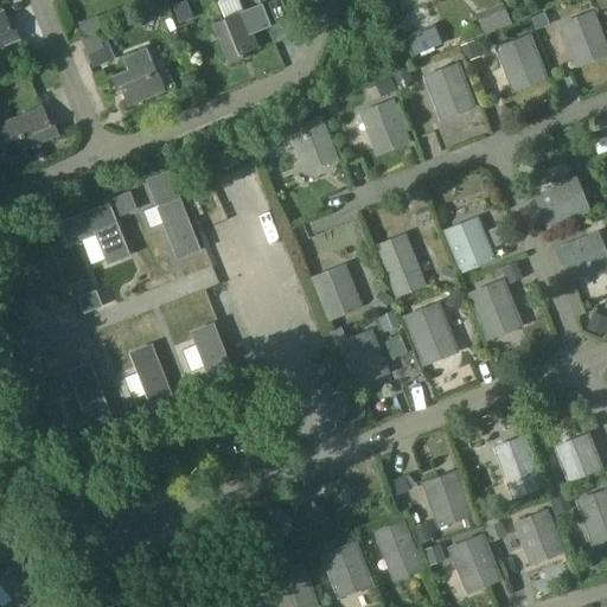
[(241,53),(257,48),(243,10),(223,18),(223,20),(211,25),(228,65),(242,59),(241,53)]
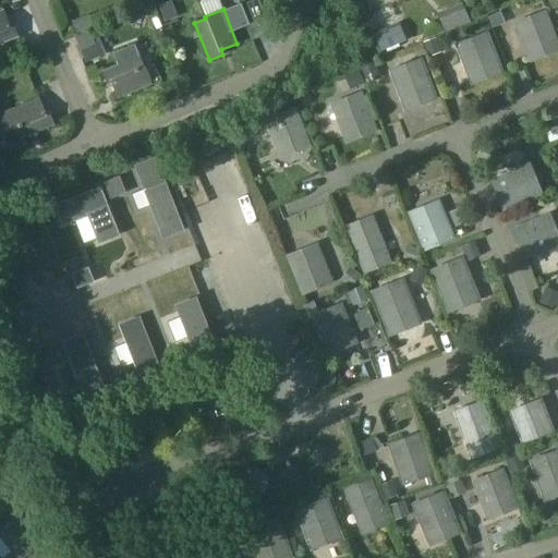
[(2,10),(0,10),(0,44),(19,37),(13,24),(9,25),(2,10)]
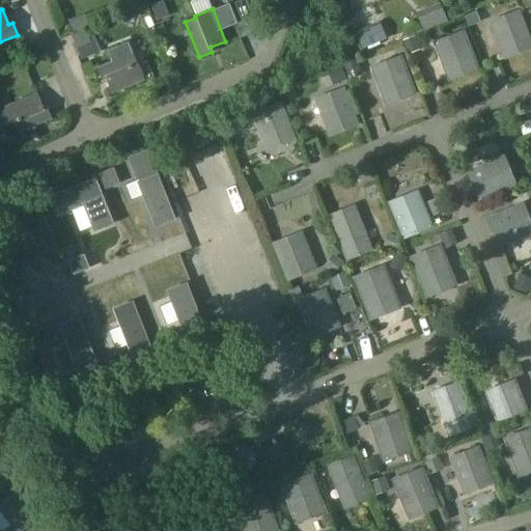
[(530,49),(530,38),(521,11),(490,24),(504,60),(530,49)]
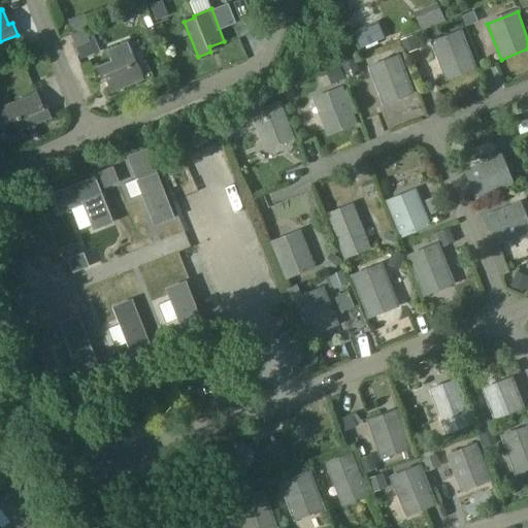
[(475,70),(461,31),(430,42),(446,81),(475,70)]
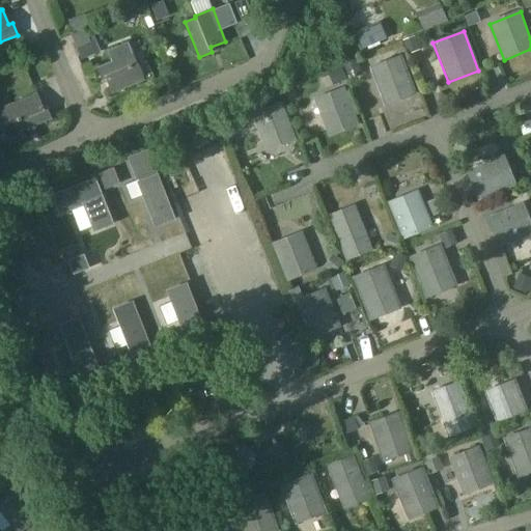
[(74,42),(81,60),(100,52),(92,33),(74,42)]
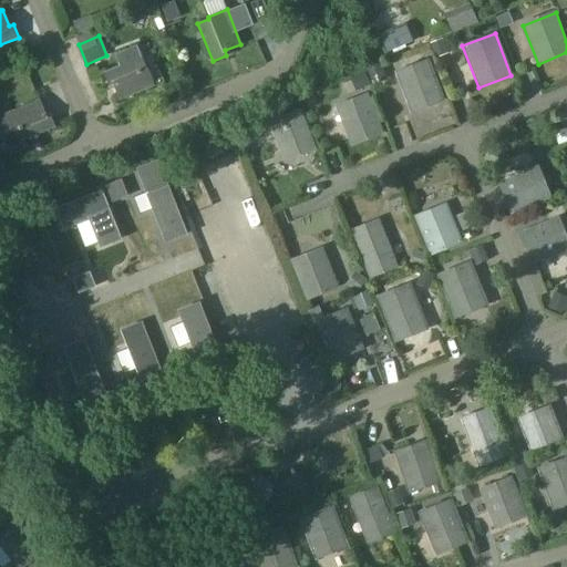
[(146,68),(144,68),(135,45),(114,54),(119,65),(103,72),(109,86),(112,84),(119,100),(153,85),(146,68)]
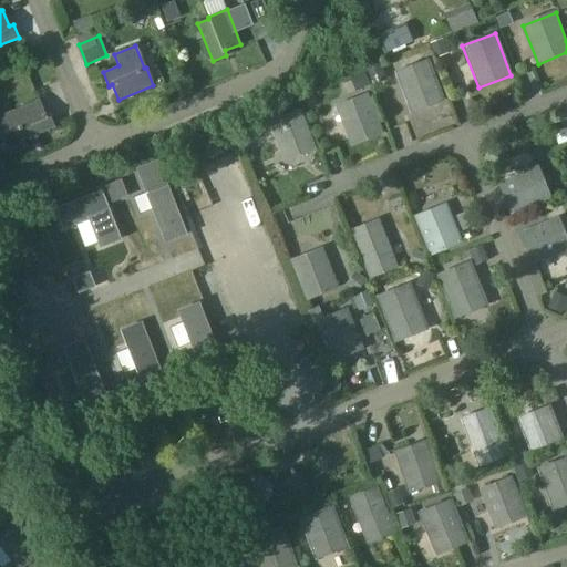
[(444,102),(429,60),(395,72),(411,114),(444,102)]
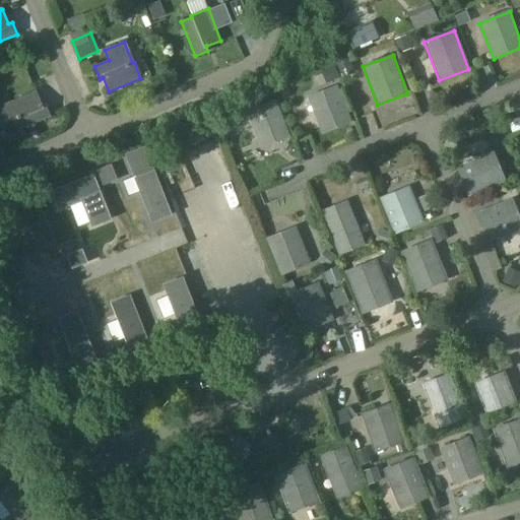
[(321,135),(350,123),(336,85),(307,96),(321,135)]
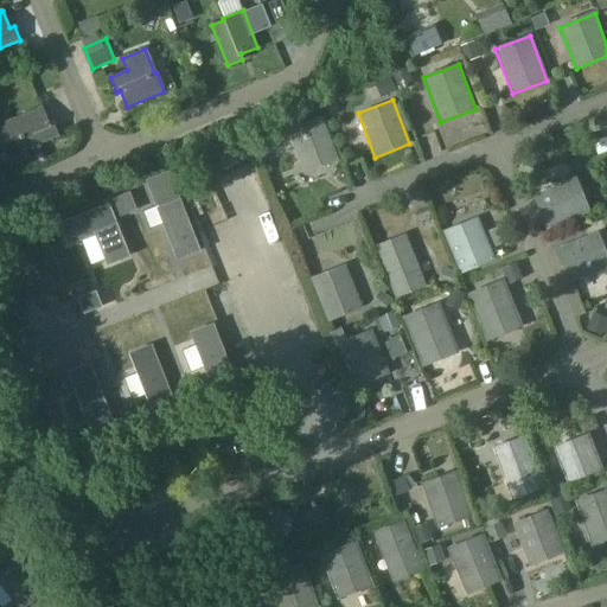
[(52,122),(48,123),(42,107),(0,123),(0,146),(13,141),(18,153),(58,136),(52,122)]
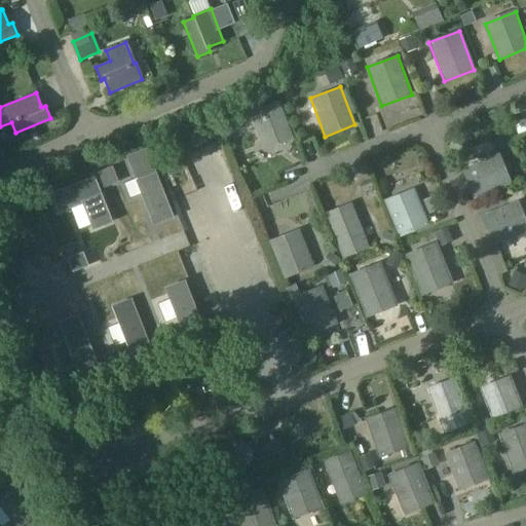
[(249,112),(264,151),(295,139),(279,101),(249,112)]
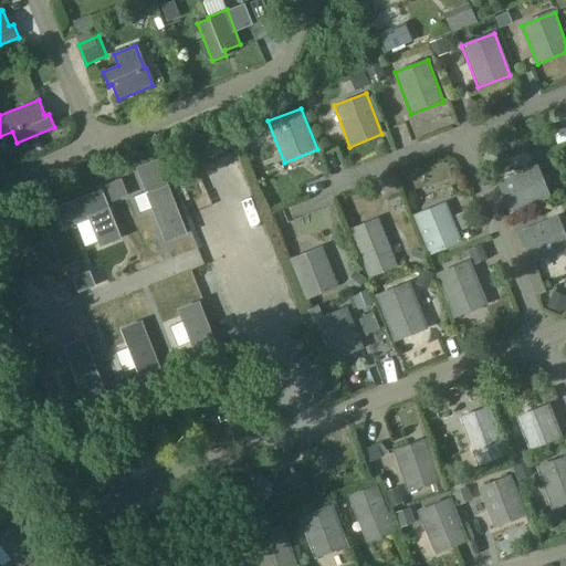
[(537,167),(496,182),(510,215),(549,199),(537,167)]
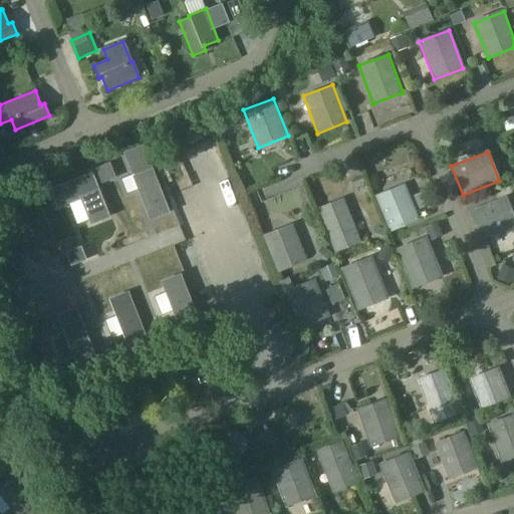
[(420,221),(405,184),(375,196),(390,232),(420,221)]
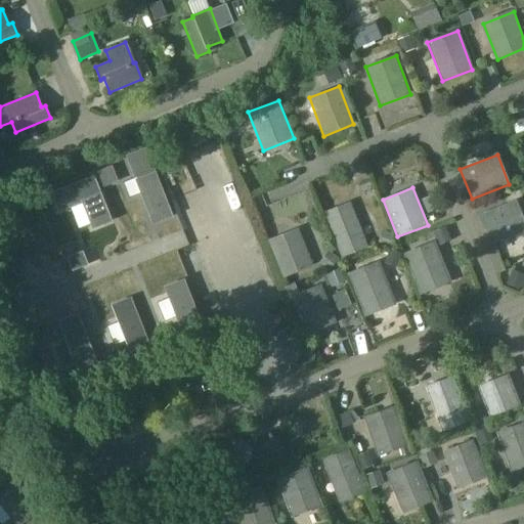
[(490,245),(523,231),(523,221),(516,202),(479,216),(490,245)]
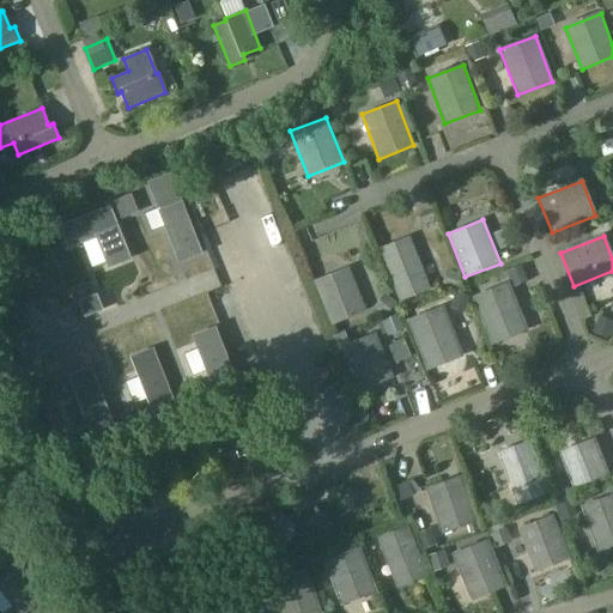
[(400,299),(428,287),(418,266),(416,267),(408,248),(386,258),(395,283),(393,284),(400,299)]
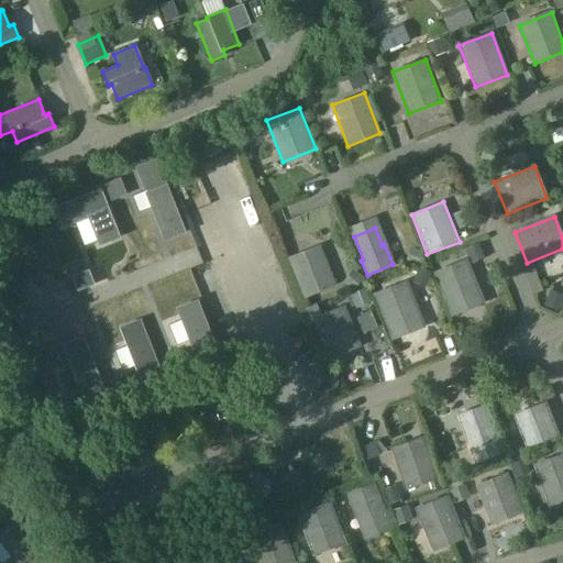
[(337,287),(321,246),(289,258),(305,299),(337,287)]
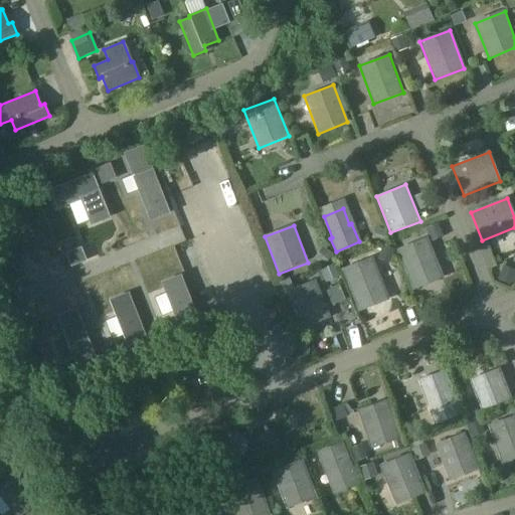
[(398,250),(409,278),(436,267),(424,239),(398,250)]
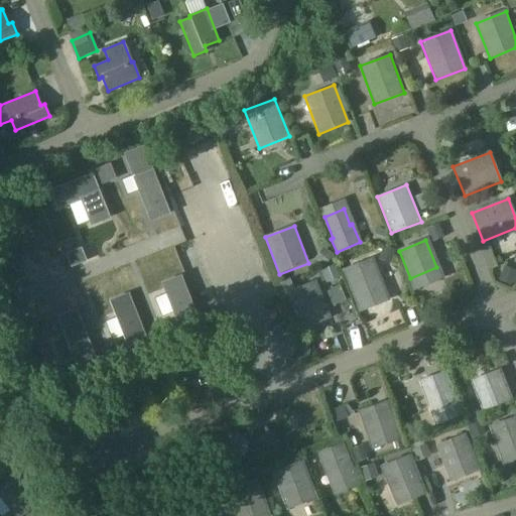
[(355,297),(382,286),(371,259),(344,270),(355,297)]
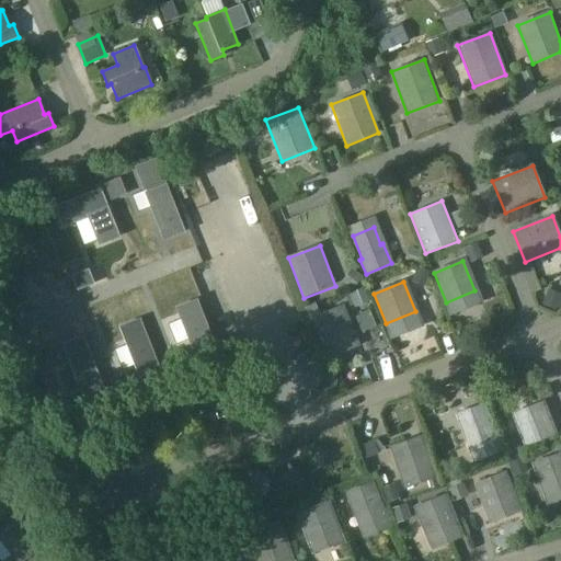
[(308,311),(327,359),(359,346),(343,305),(319,315),(317,308),(308,311)]
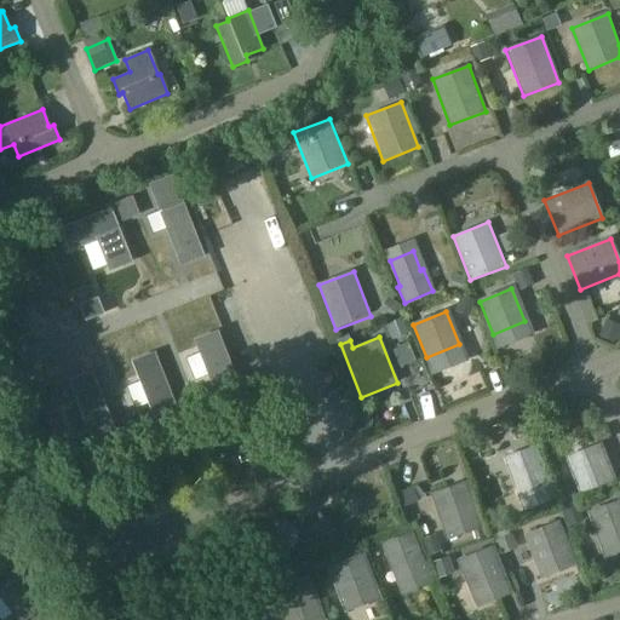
[(236,422),(237,424),(212,432),(220,457),(239,449),(240,452),(263,443),(252,415),(236,422)]
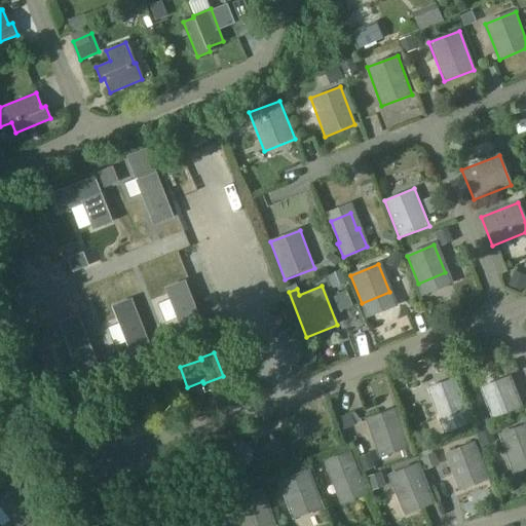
[(509,379),(481,389),(491,417),(519,407),(509,379)]
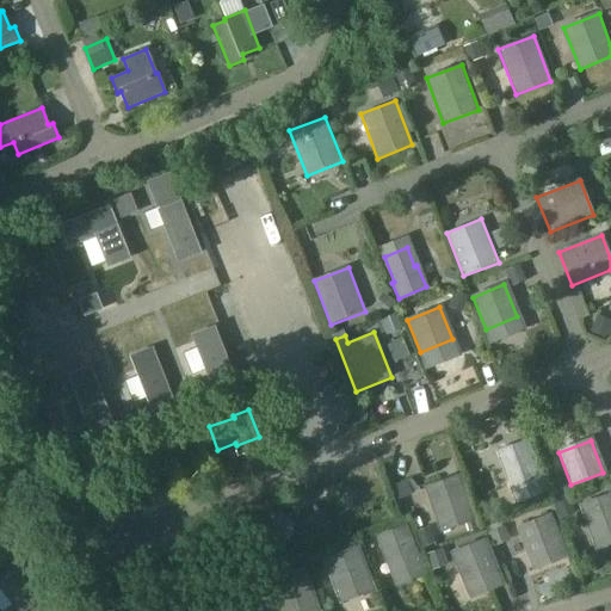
[(529,452),(501,463),(516,501),(543,492),(529,452)]
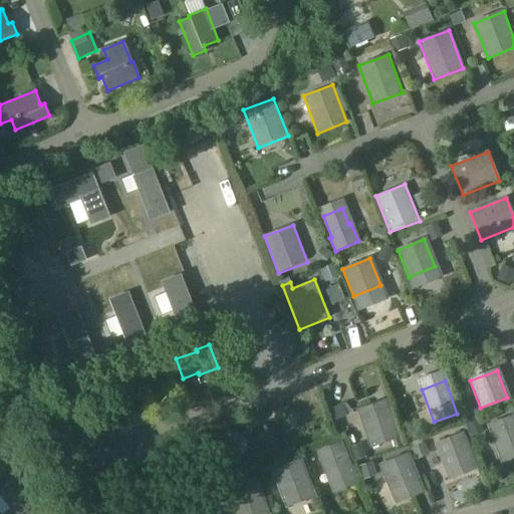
[(357,410),(369,449),(402,439),(389,399),(357,410)]
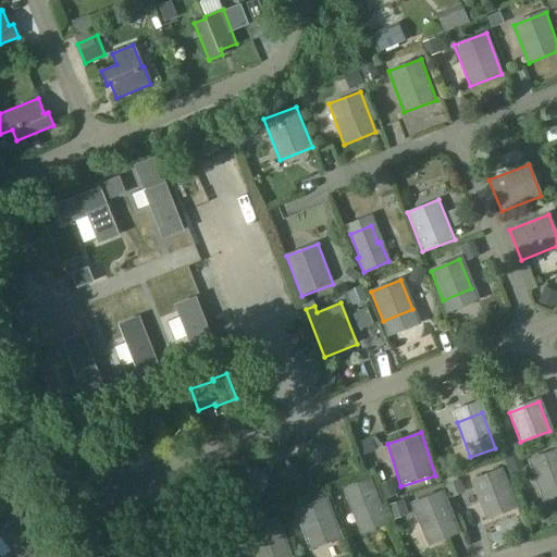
[(556,448),(528,460),(544,502),(556,496),(556,448)]
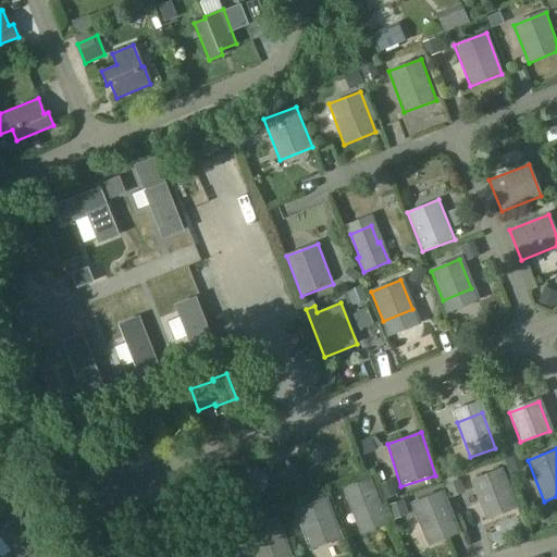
[(471,481),(482,510),(511,498),(499,469),(471,481)]
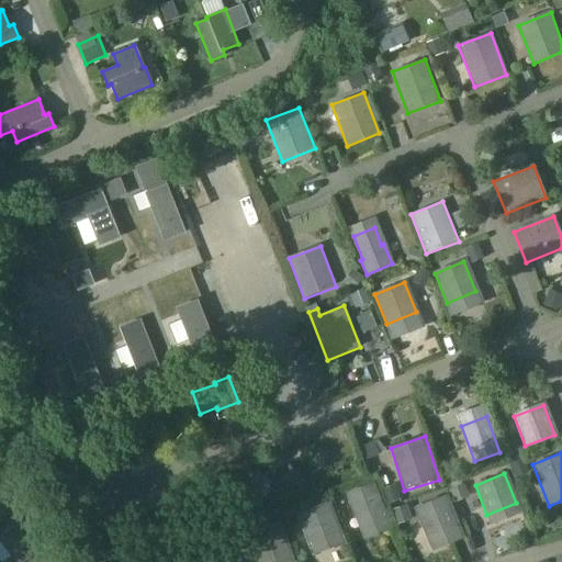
[(347,493),(364,541),(393,530),(374,483),(347,493)]
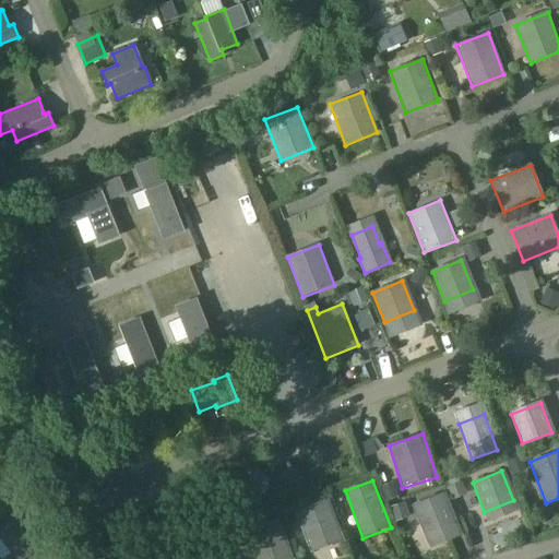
[(425,536),(454,524),(442,495),(413,507),(425,536)]
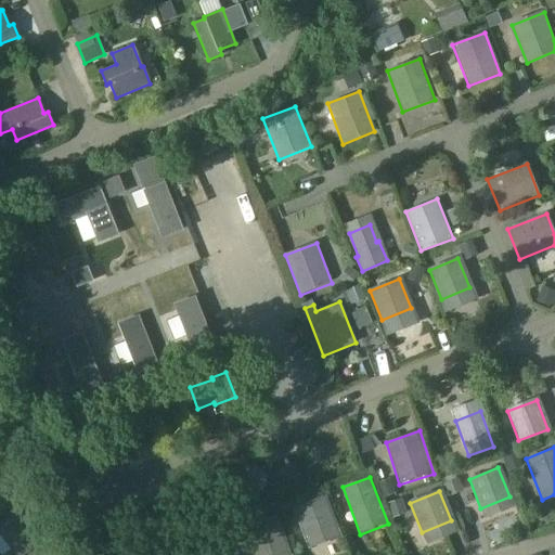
[(293,507),(309,549),(341,536),(326,495),(293,507)]
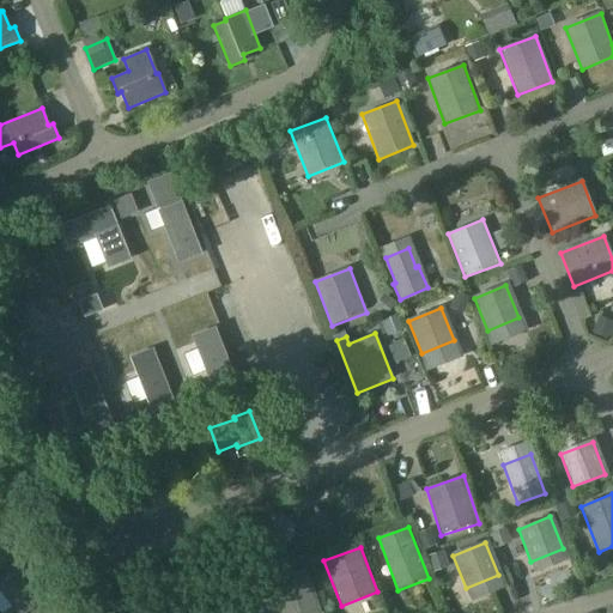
[(34,559),(0,583),(0,590),(16,612),(28,612),(58,593),(34,559)]
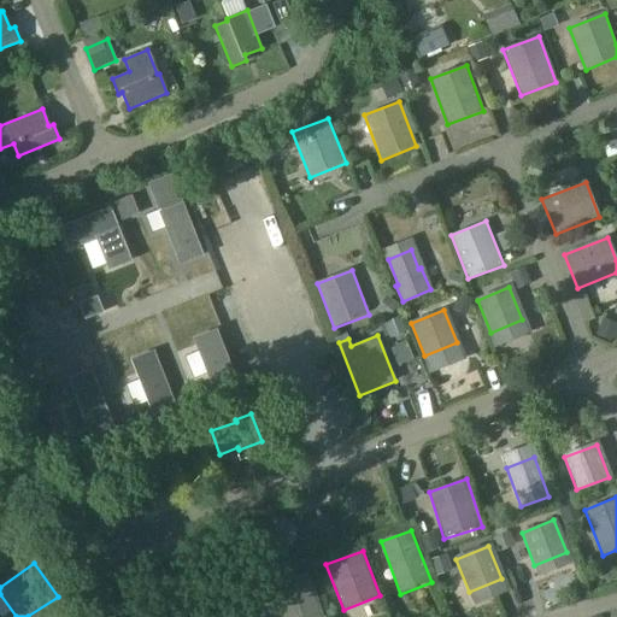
[(282,616),(286,616),(317,606),(305,574),(272,585),(282,616)]
